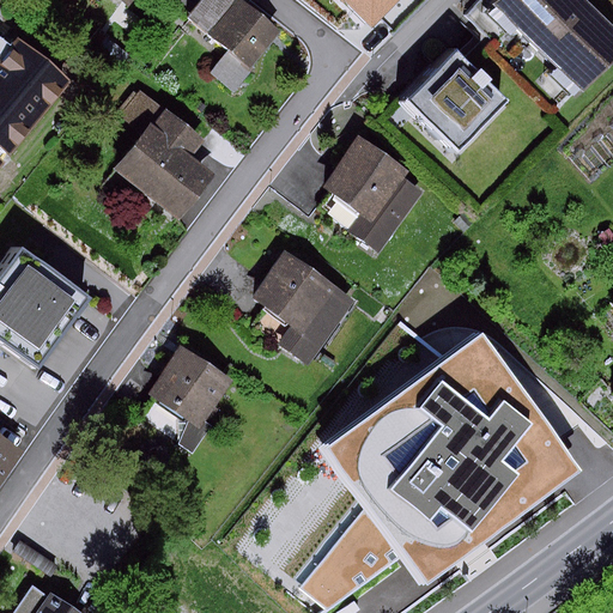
[(244,0),(206,0),(193,16),(235,50),(216,73),(238,92),(261,66),(255,61),(281,31),(244,0)]
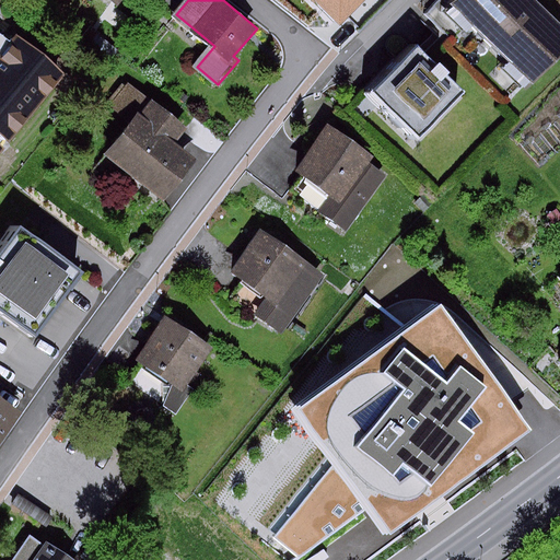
[(306,0),(337,30),(365,0),(306,0)]
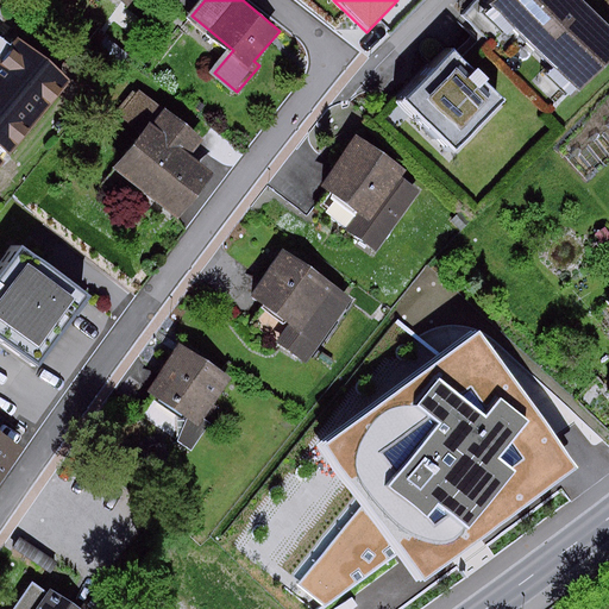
[(608,0),(502,0),(498,4),(583,81),(608,52),(608,0)]
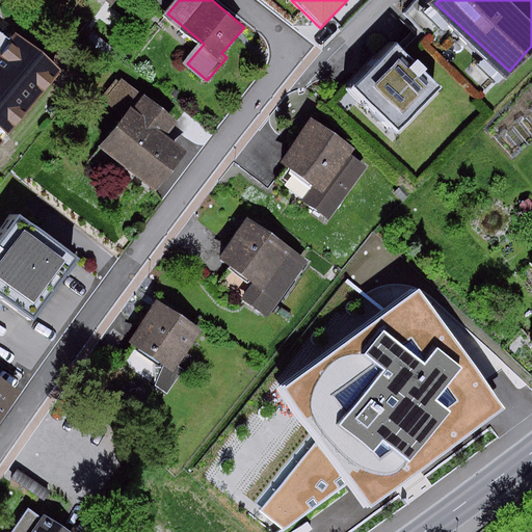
[(18,32),(0,53),(0,137),(4,141),(63,70),(18,32)]
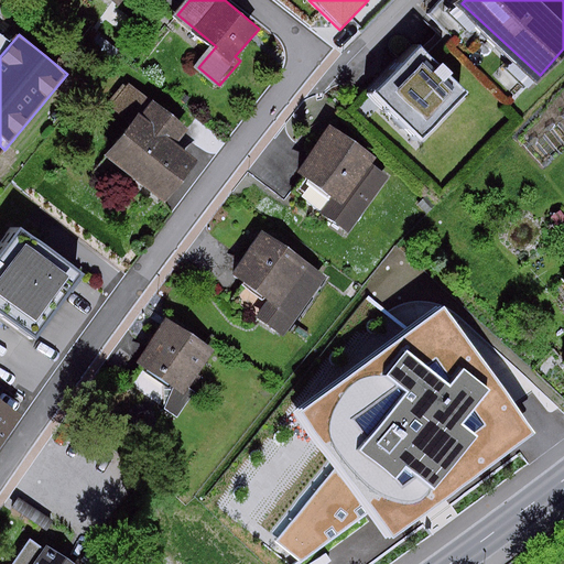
[(421,45),(376,95),(425,140),(470,91),(421,45)]
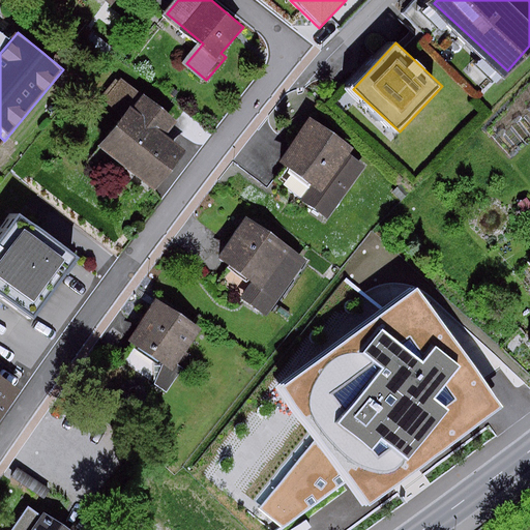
[(168,112),(129,85),(89,143),(154,188),(184,147),(156,127),(168,112)]
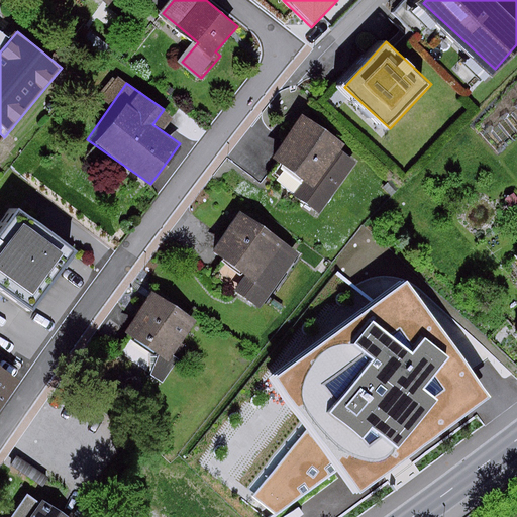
[(307,113),(278,156),(313,181),(302,197),(324,213),(360,162),(345,151),(350,144),(307,113)]
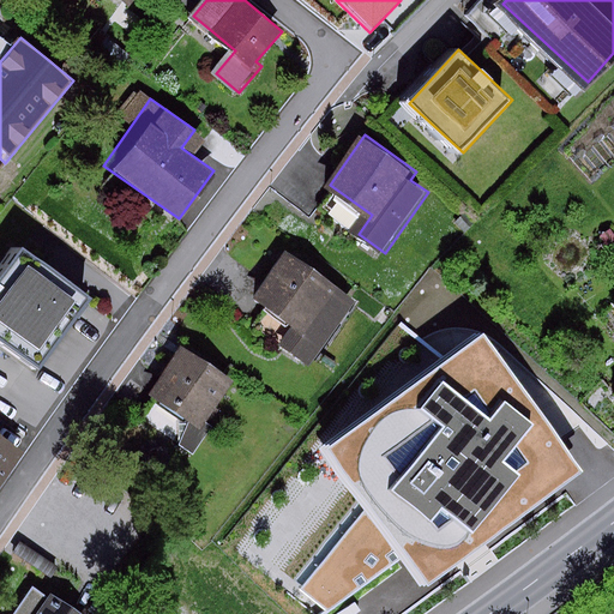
[(12,248),(0,264),(0,345),(35,371),(79,308),(85,300),(12,248)]
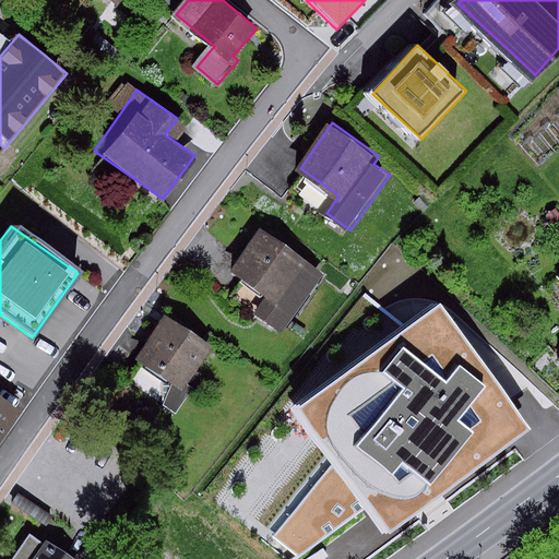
[(330,274),(262,228),(230,275),(270,301),(265,308),(294,326),(330,274)]
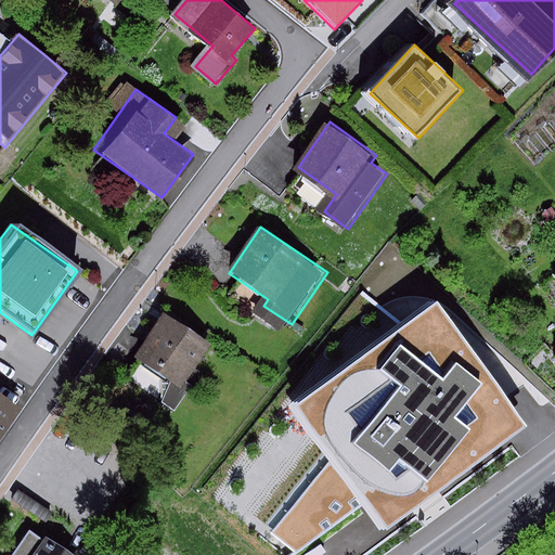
[(526,426),(436,302),(291,408),(331,461),(270,533),(295,554),(363,506),(382,531),(526,426)]
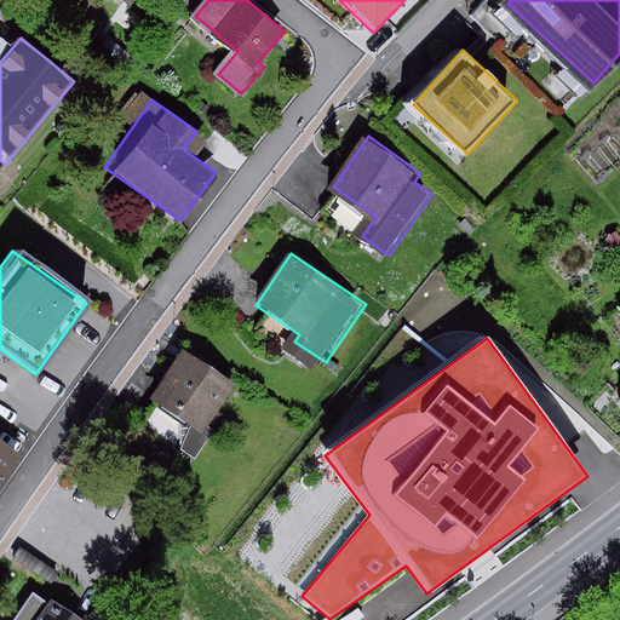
[(187,351),(155,397),(195,425),(185,440),(202,451),(225,417),(220,414),(239,388),(187,351)]
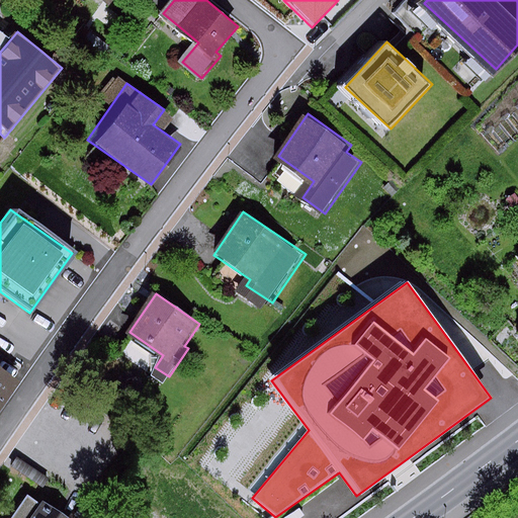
[(0,369),(0,398),(14,379),(0,369)]
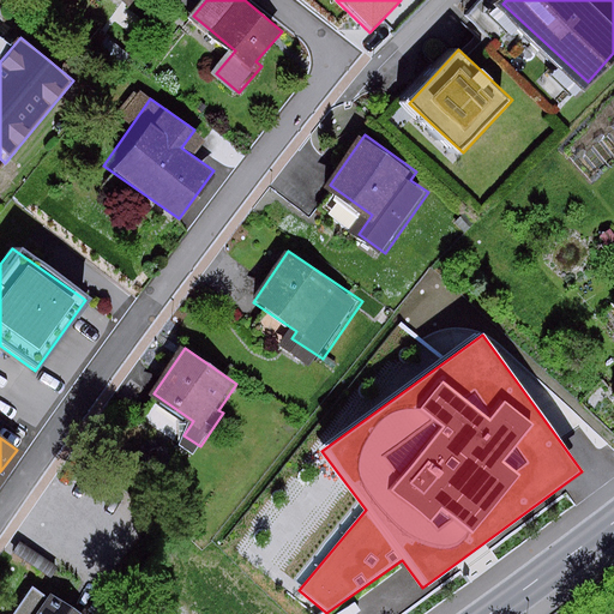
[(1,613),(0,613),(80,613),(54,596),(53,599),(34,585),(13,613),(1,613)]
